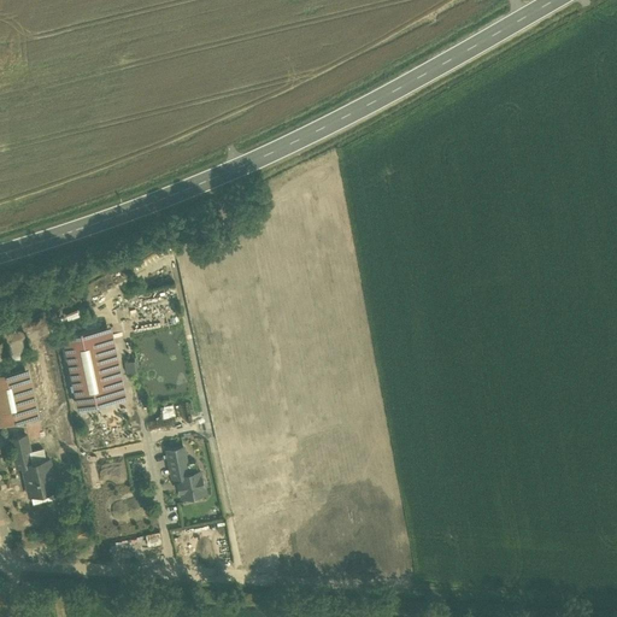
[(63,336),(78,407),(125,397),(111,325),(63,336)]
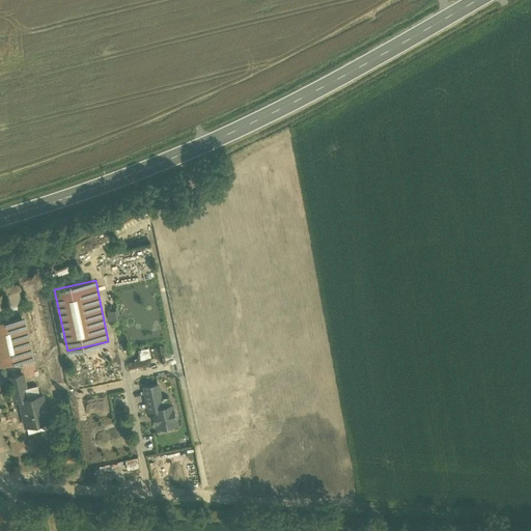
[(28,296),(42,352),(51,350),(38,294),(28,296)]
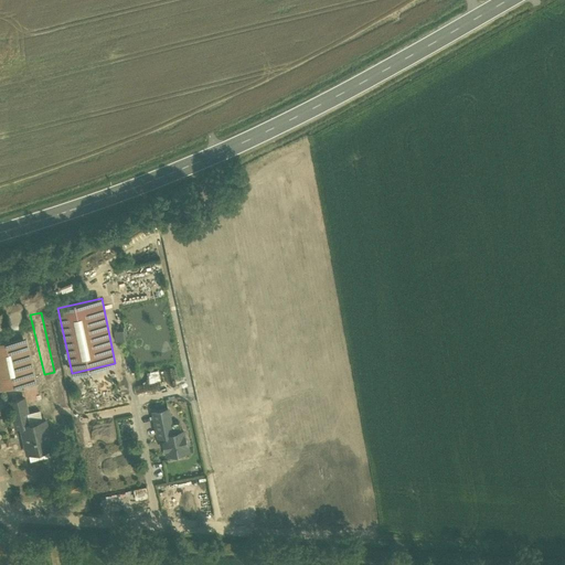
[(211,327),(212,336),(232,332),(231,323),(211,327)]
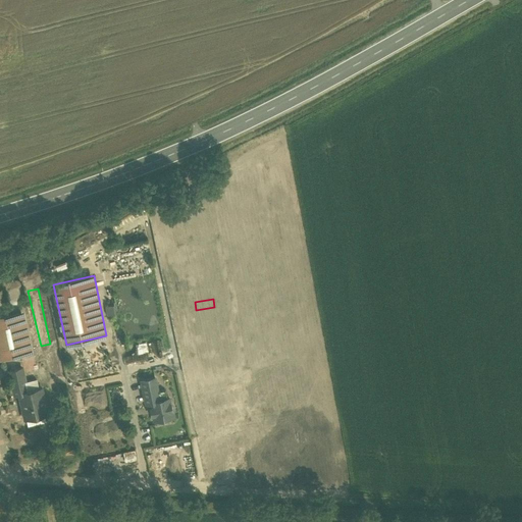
[(0,316),(0,357),(0,359),(27,353),(18,313),(0,316)]
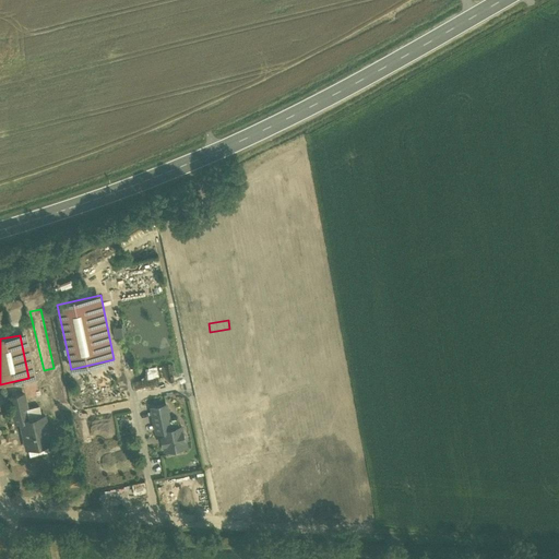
[(33,397),(44,396),(43,389),(32,390),(33,397)]
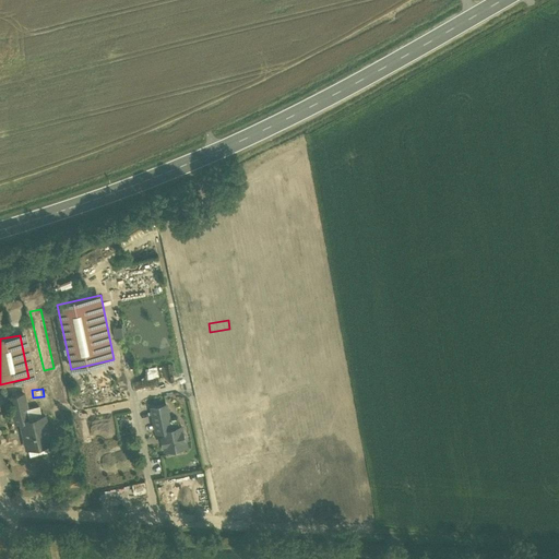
[(21,421),(30,419),(24,394),(10,397),(15,423),(21,421)]
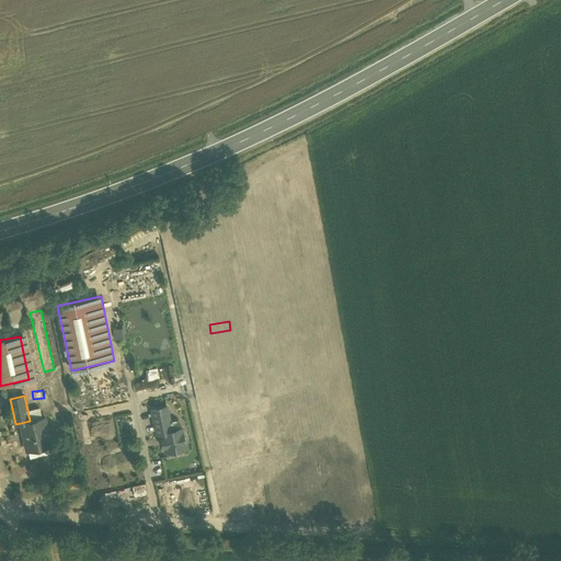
[(162,433),(171,431),(171,430),(169,421),(165,405),(152,409),(157,434),(162,433)]
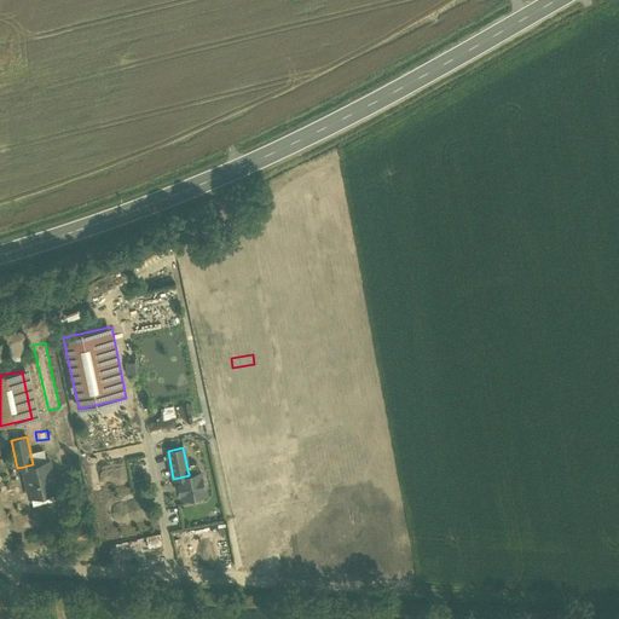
[(33,464),(23,467),(29,496),(30,496),(33,505),(58,499),(50,461),(33,464)]
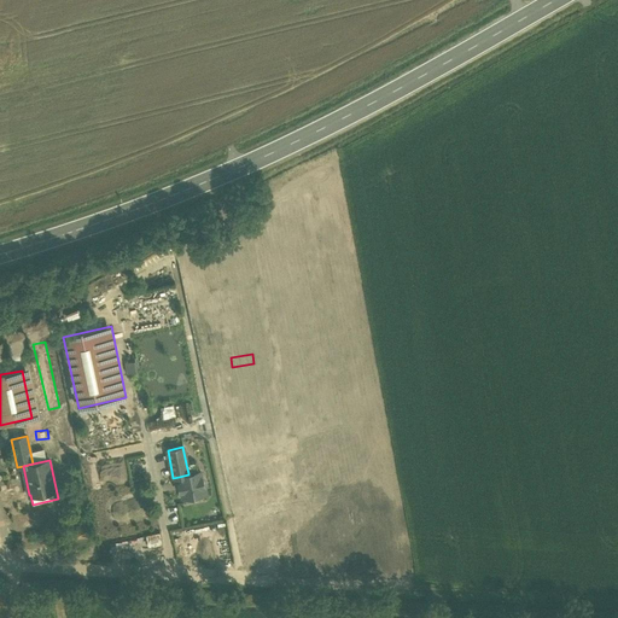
[(196,461),(186,464),(188,473),(198,472),(196,461)]
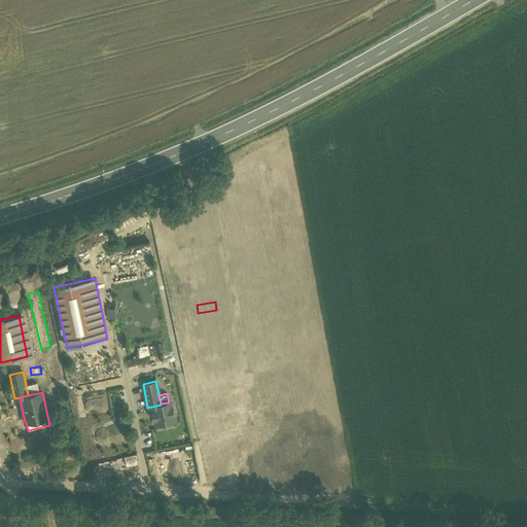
[(161,405),(152,407),(153,412),(152,412),(153,419),(154,419),(155,425),(173,421),(171,415),(172,415),(171,409),(172,409),(171,402),(169,402),(161,405)]
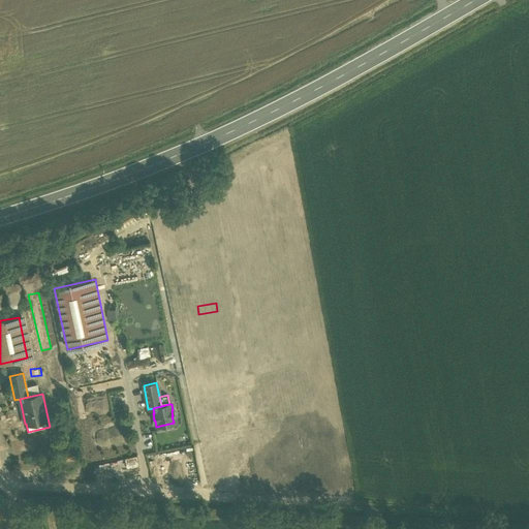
[(136,456),(126,459),(128,466),(138,463),(136,456)]
